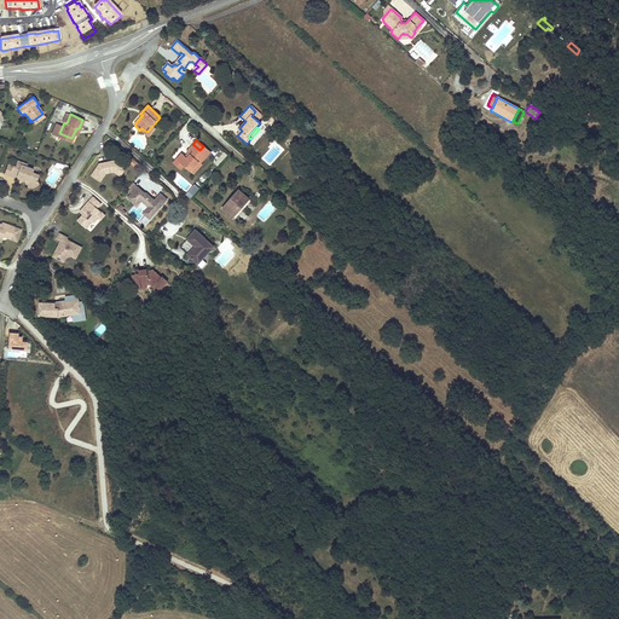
[(187,151),(190,154),(186,157),(184,156),(180,152),(175,158),(183,166),(192,174),(201,165),(200,163),(209,152),(203,146),(200,150),(192,144),(186,150),(187,151)]
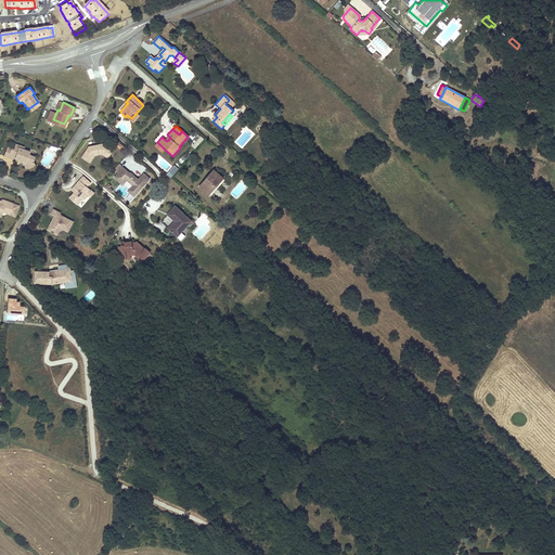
[(196,150),(204,139),(199,136),(192,146),(196,150)]
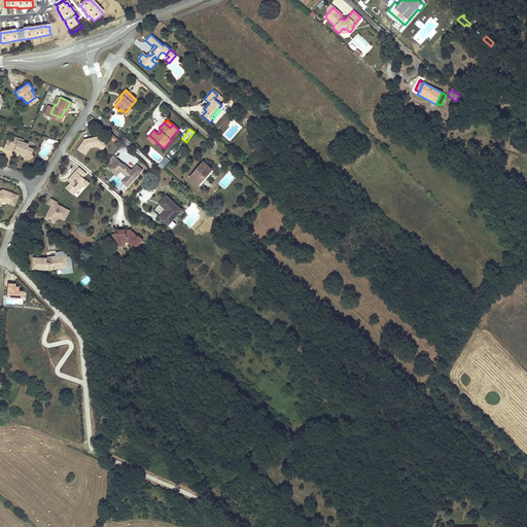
[(155,141),(149,135),(146,138),(153,145),(155,141)]
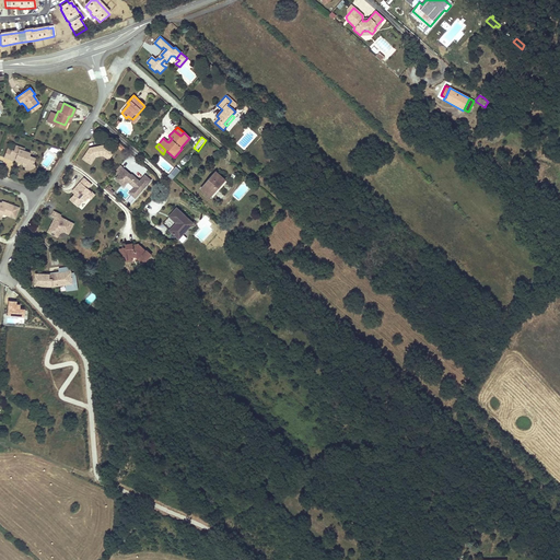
[(10,150),(7,159),(13,161),(14,159),(22,161),(21,163),(23,167),(27,168),(34,166),(34,163),(32,162),(34,158),(27,155),(28,152),(22,150),(23,148),(14,144),(12,150),(10,150)]
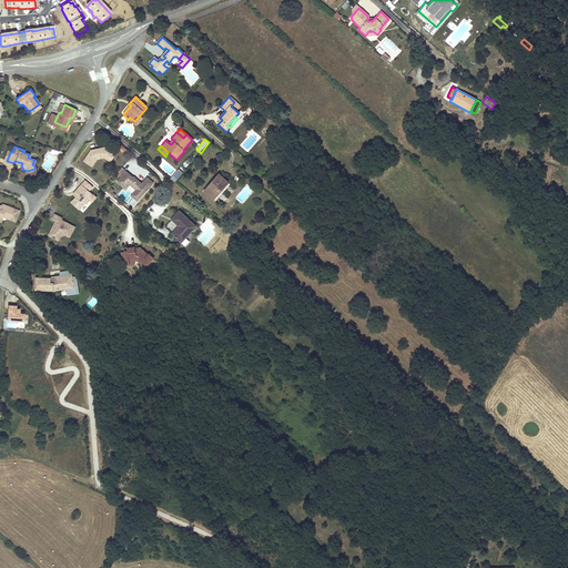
[(91,150),(84,161),(92,166),(98,159),(104,158),(111,161),(115,153),(107,146),(91,150)]
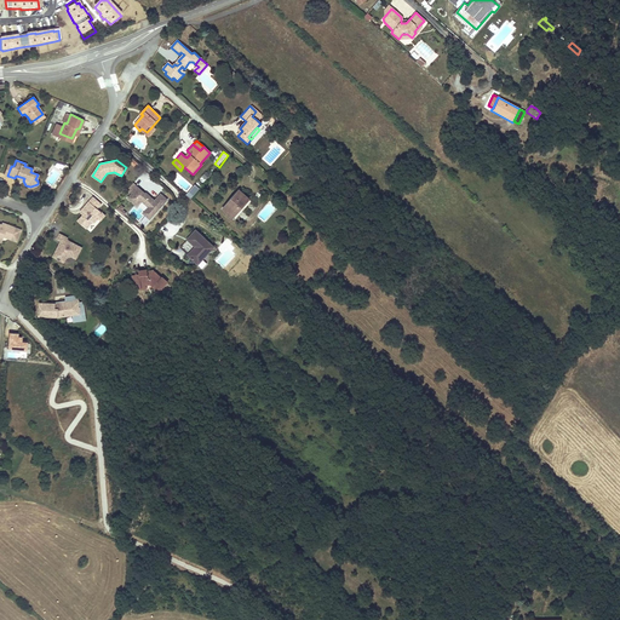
[(133,183),(128,189),(132,193),(138,187),(133,183)]
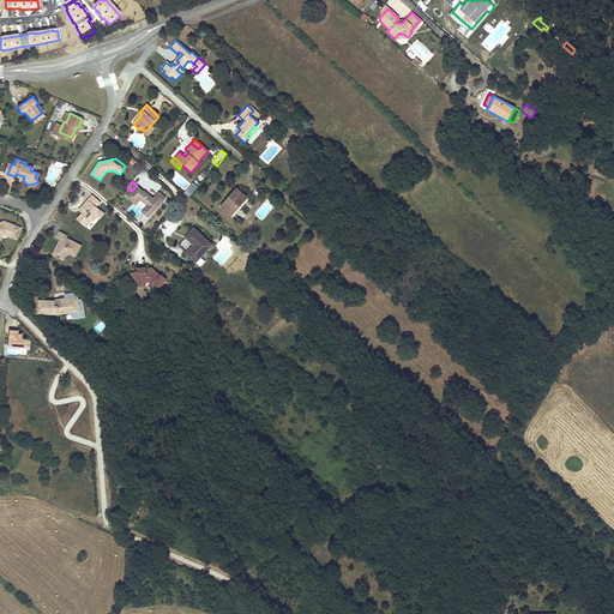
[(193,182),(185,192),(190,197),(198,186),(193,182)]
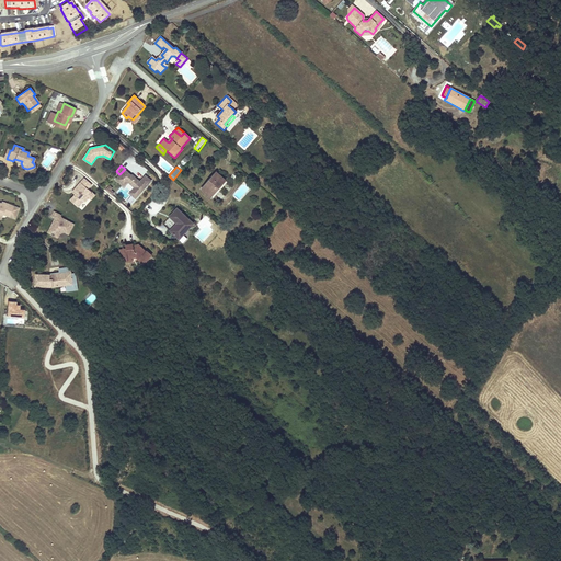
[(125,169),(116,179),(125,186),(129,182),(135,187),(130,193),(136,198),(152,180),(146,174),(140,181),(136,176),(135,178),(125,169)]
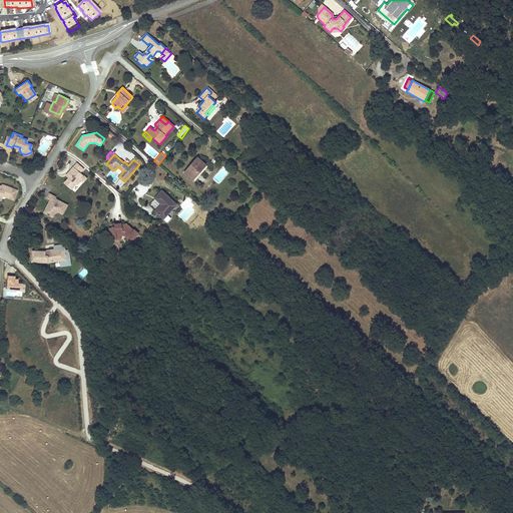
[(206,165),(202,161),(198,158),(185,172),(192,179),(206,165)]
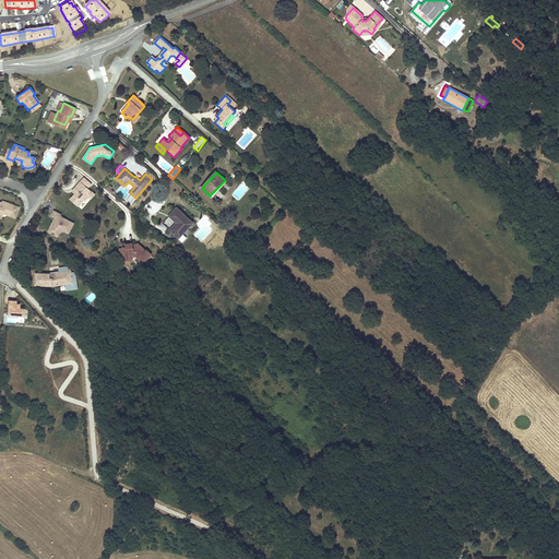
[(75,193),(70,200),(78,206),(83,201),(85,201),(88,197),(88,194),(92,191),(87,188),(92,185),(84,178),(74,189),(79,192),(76,194),(75,193)]
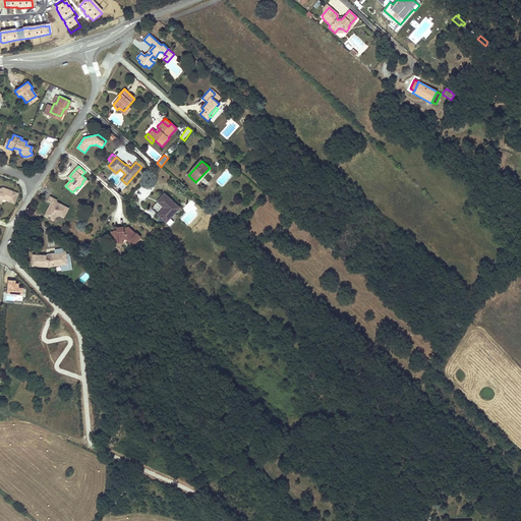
[(210,168),(195,182),(198,184),(212,170),(210,168)]
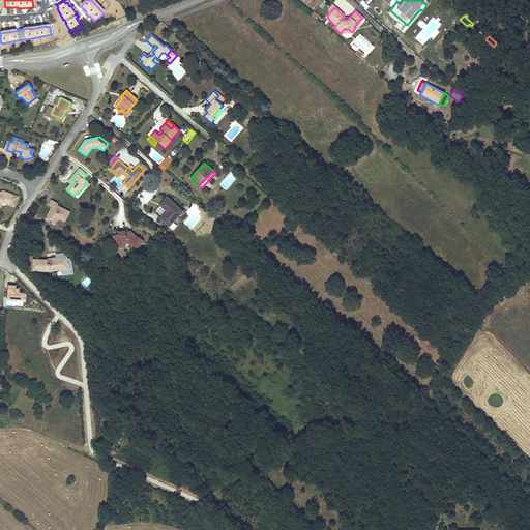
[(12,194),(5,190),(4,193),(1,192),(0,190),(0,203),(1,204),(2,202),(8,204),(12,194)]
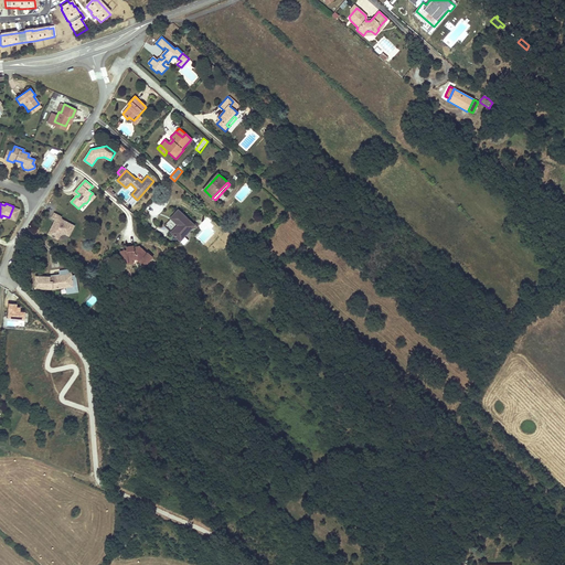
[(178,211),(171,219),(178,224),(172,232),(180,240),(182,237),(183,238),(185,236),(184,235),(187,233),(188,234),(195,225),(178,211)]
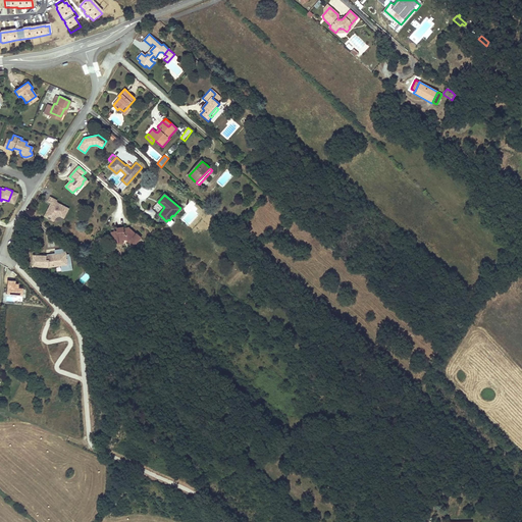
[(57,201),(50,197),(48,202),(51,204),(52,204),(51,207),(50,206),(45,216),(54,221),(56,217),(60,216),(64,218),(69,209),(56,202),(57,201)]
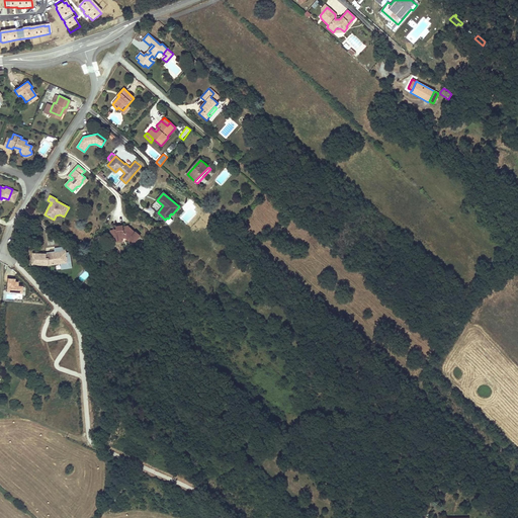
[(128,226),(125,227),(123,227),(123,226),(116,226),(116,230),(111,231),(112,242),(118,241),(117,239),(127,238),(134,243),(140,236),(135,231),(135,232),(128,226)]
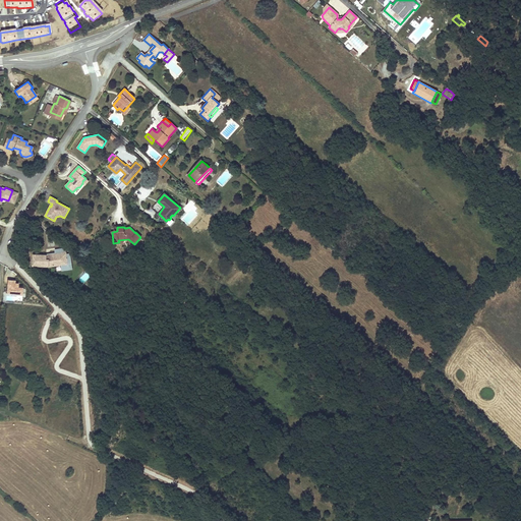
[(35,251),(34,264),(47,266),(47,265),(51,265),(51,266),(56,266),(61,266),(62,268),(68,268),(68,258),(68,251),(57,252),(57,254),(50,254),(50,255),(48,255),(48,254),(42,253),(42,252),(35,251)]
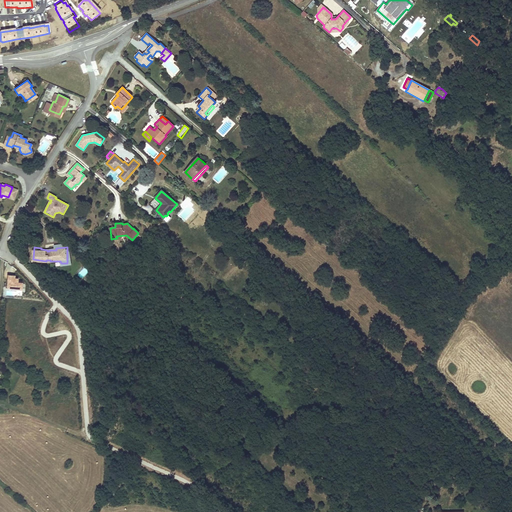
[(60,261),(55,261),(55,267),(71,266),(70,254),(67,254),(67,263),(61,263),(60,261)]
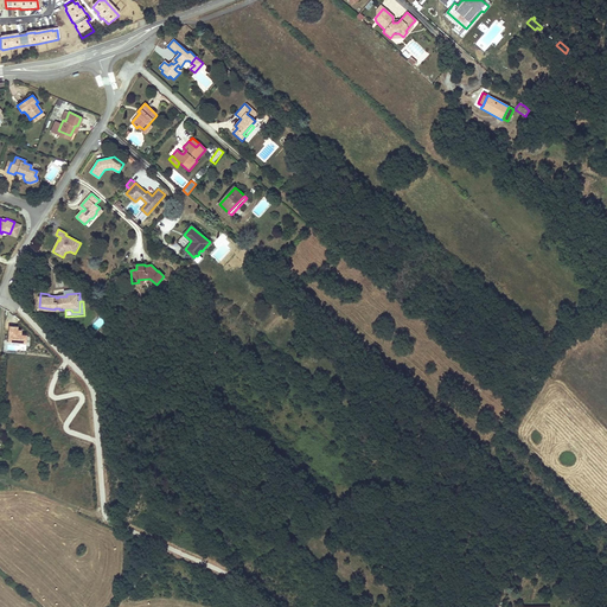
[(19,327),(10,327),(8,344),(27,344),(27,336),(23,336),(23,331),(18,331),(19,327)]
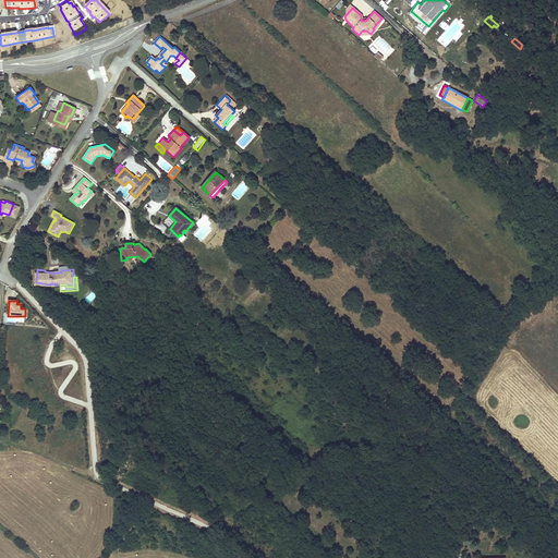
[(9,393),(10,393),(11,393),(12,391),(9,390),(10,384),(2,383),(0,392),(9,395),(9,393)]
